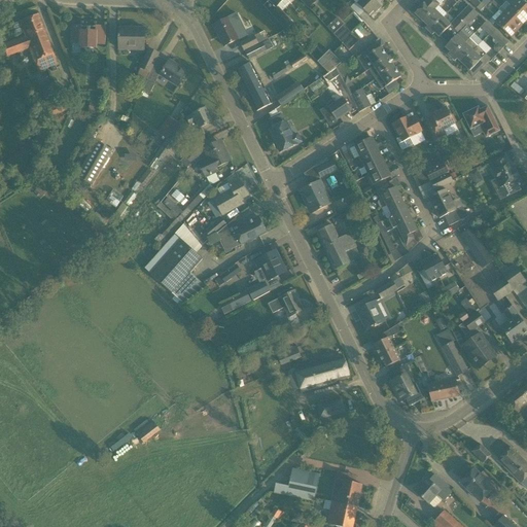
[(257,0),(252,0),(251,2),(264,14),(269,10),(257,0)]
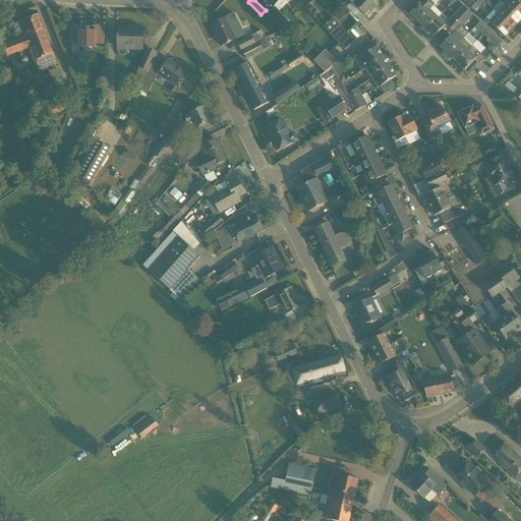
[(296,0),(305,9),(312,2),(310,0),(296,0)]
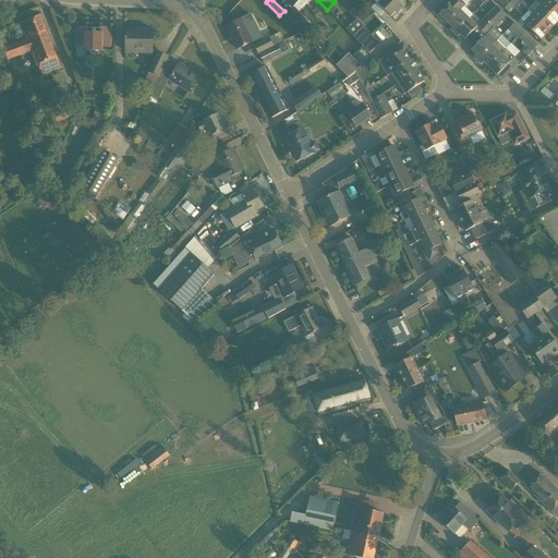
[(398,14),(401,10),(390,0),(383,0),(378,5),(391,17),(396,12),(398,14)]
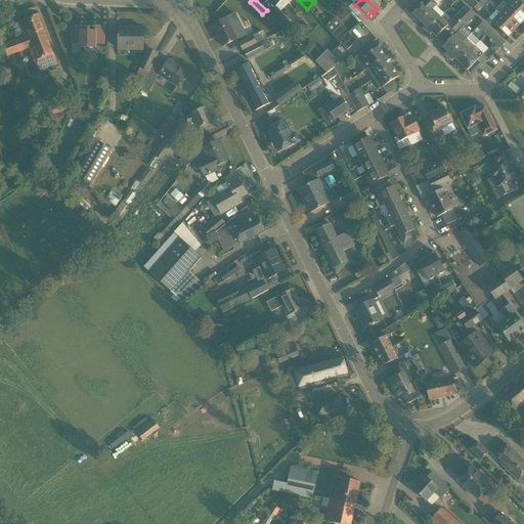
[(366,0),(377,9),(381,6),(379,4),(382,0),(366,0)]
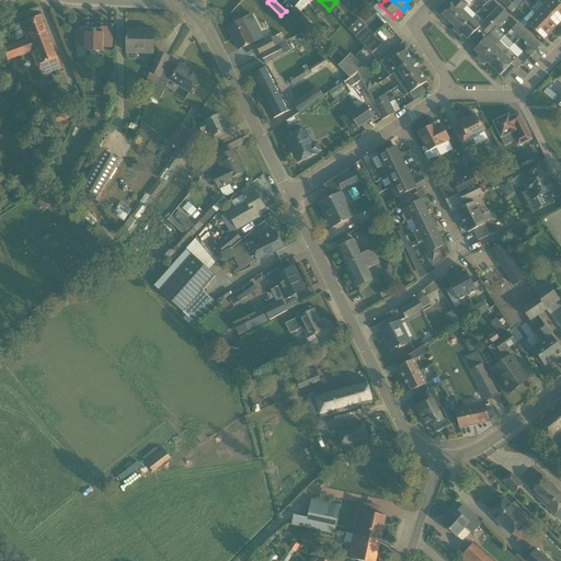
[(450,23),(467,7),(468,6),(461,0),(446,0),(442,6),(447,10),(442,15),(450,23)]
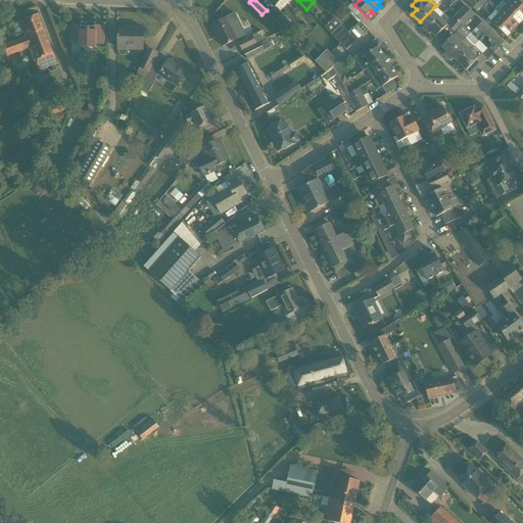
[(480,0),(472,8),(476,12),(486,2),(484,0),(480,0)]
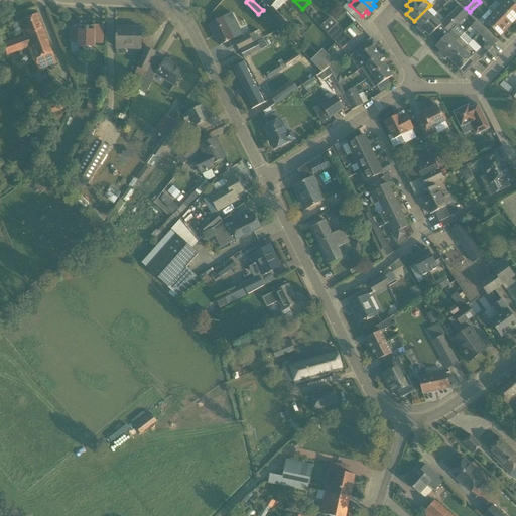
[(514,20),(515,17),(515,6),(509,0),(497,0),(496,2),(500,6),(514,20)]
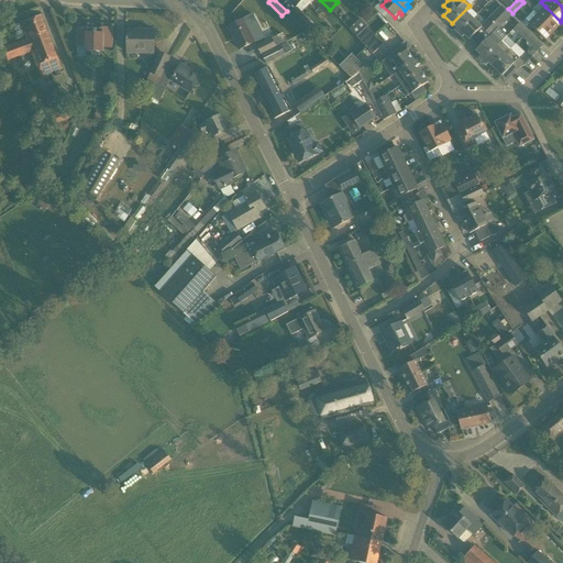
[(459,34),(473,20),(476,15),(468,7),(452,23),(456,29),(454,31),(459,34)]
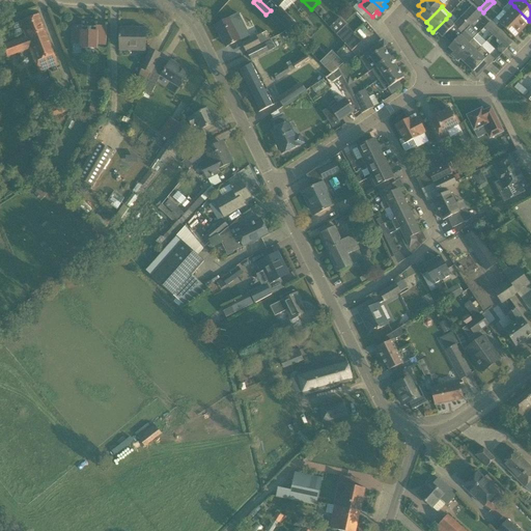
[(454,26),(457,30),(476,10),(472,6),(454,26)]
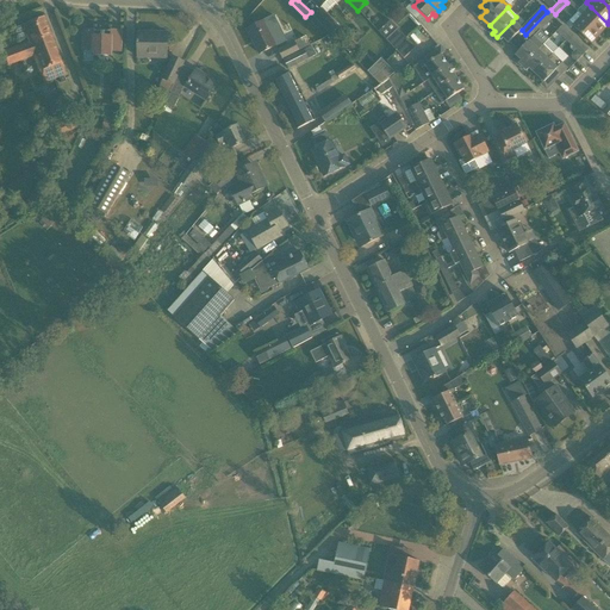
[(591,7),(582,17),(599,35),(607,27),(605,26),(608,24),(591,7)]
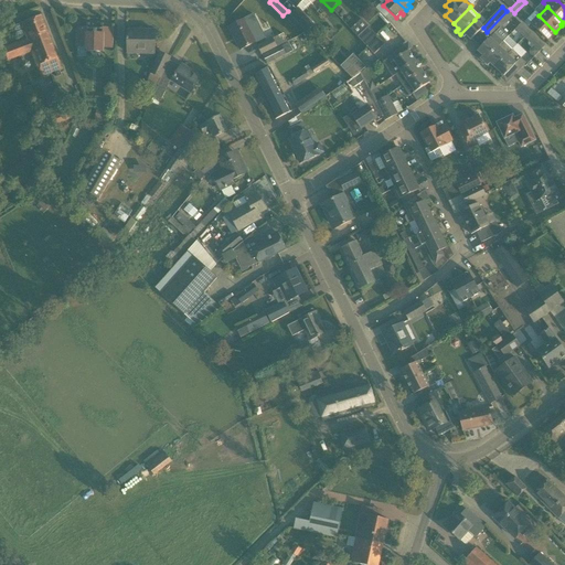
[(315,25),(299,9),(291,17),(306,33),(315,25)]
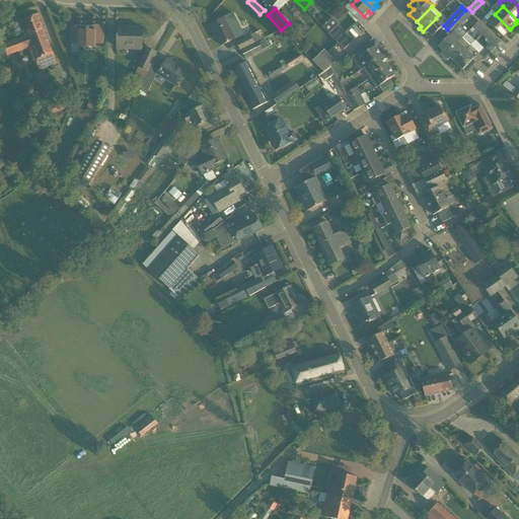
[(444,57),(462,38),(454,30),(469,14),(465,10),(447,29),(452,33),(439,47),(443,52),(441,54),(444,57)]
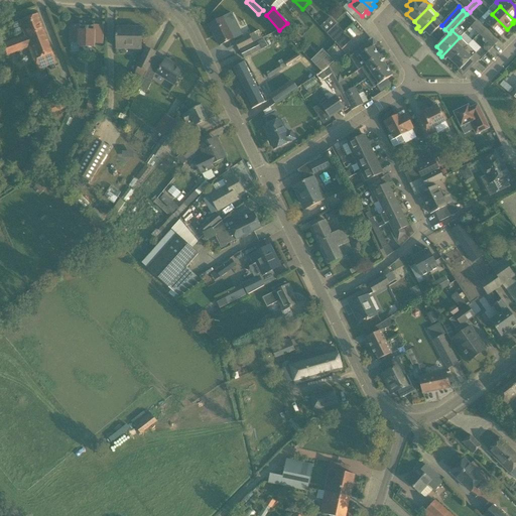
[(223,18),(209,25),(220,45),(229,41),(232,39),(243,34),(233,13),(223,18)]
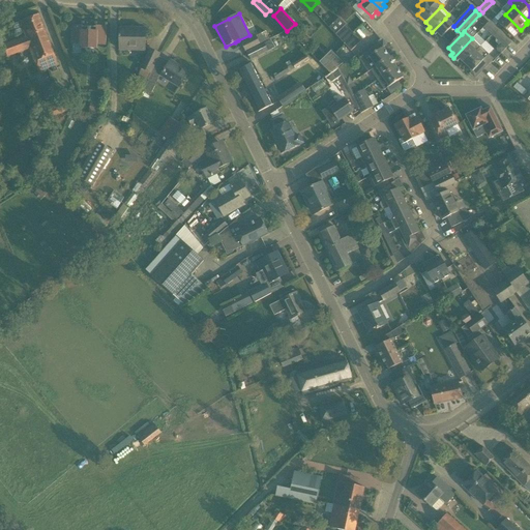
[(19,23),(11,25),(16,35),(23,32),(24,37),(0,46),(4,57),(29,48),(38,72),(57,65),(37,15),(19,22),(19,23)]
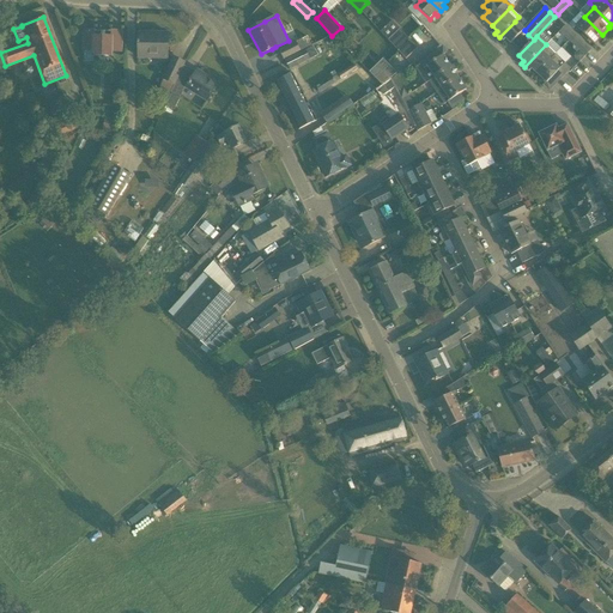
[(596,41),(602,35),(584,17),(576,26),(593,43),(595,40),(596,41)]
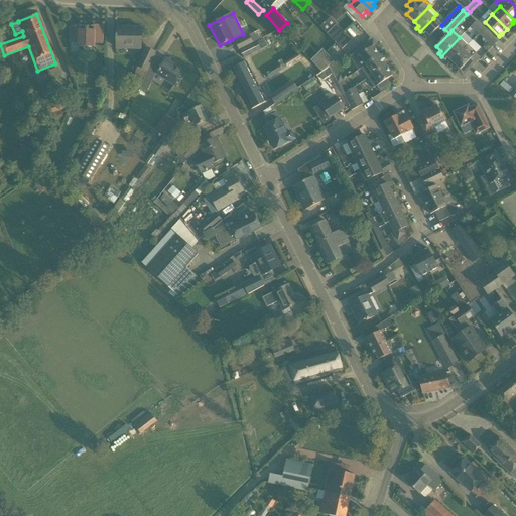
[(335,42),(345,33),(330,18),(320,27),(335,42)]
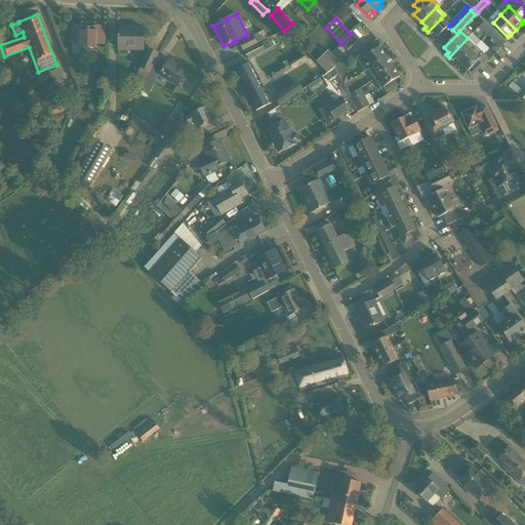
[(438,38),(449,26),(441,18),(428,32),(431,35),(433,33),(438,38)]
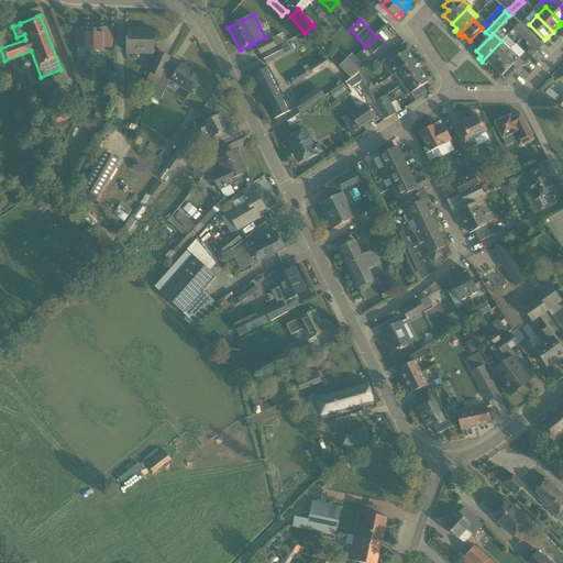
[(519,24),(515,29),(538,52),(542,46),(519,24)]
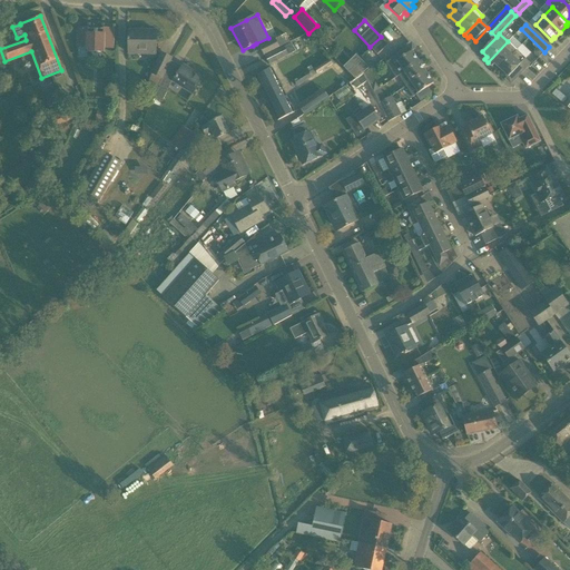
[(87,58),(87,52),(104,52),(104,35),(88,35),(88,29),(78,29),(78,58),(87,58)]
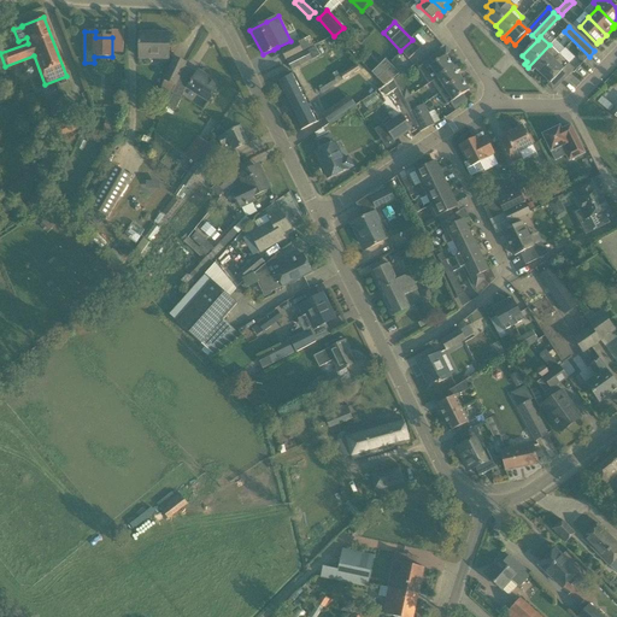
[(169,60),(169,34),(158,33),(158,36),(140,36),(140,57),(157,57),(157,60),(169,60)]
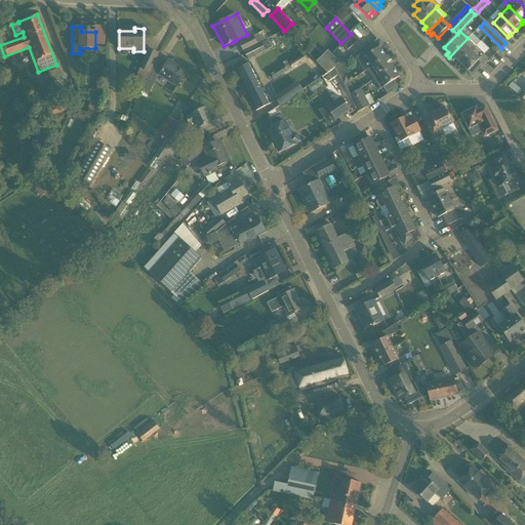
[(264,32),(239,43),(243,51),(267,39),(264,32)]
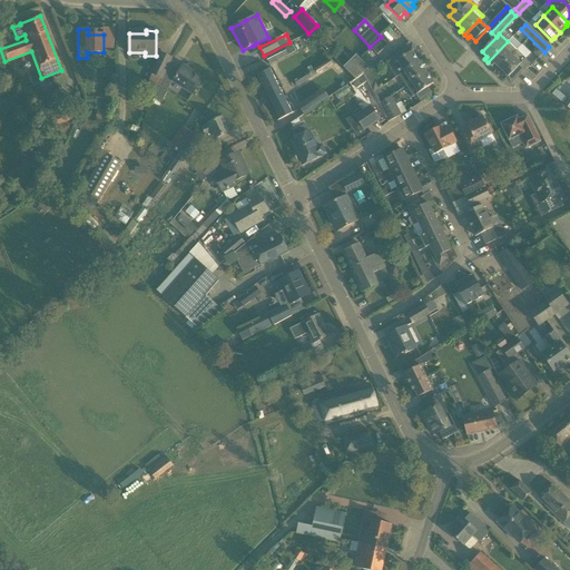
[(381,37),(370,47),(377,55),(389,45),(381,37)]
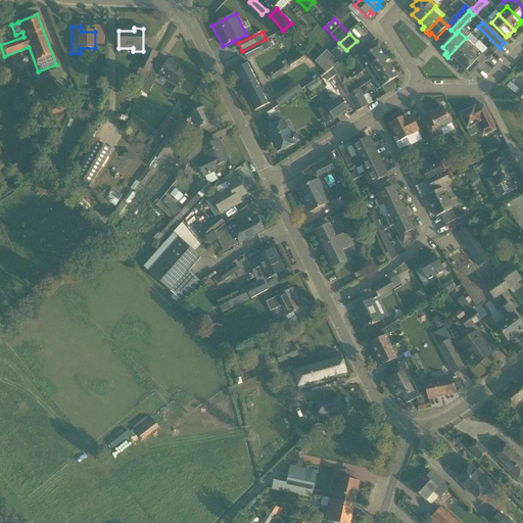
[(467,39),(466,38),(447,57),(452,61),(454,59),(458,62),(473,46),(466,39),(467,39)]
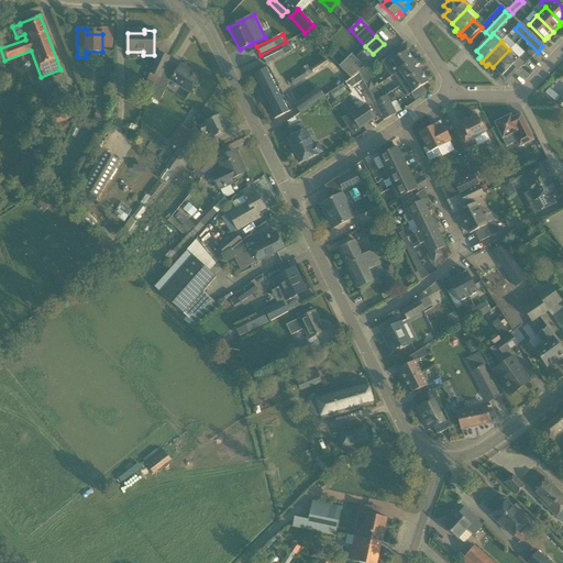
[(288,43),(262,56),(265,64),(291,51),(288,43)]
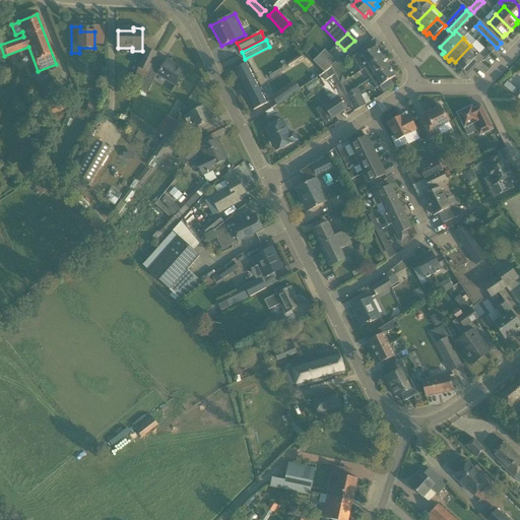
[(361,71),(364,69),(382,57),(376,47),(371,51),(367,46),(356,53),(358,55),(352,58),(361,71)]
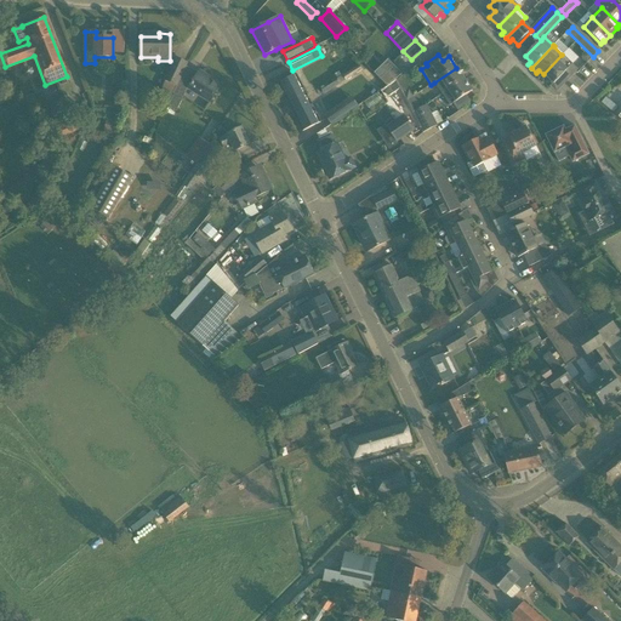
[(571,63),(562,55),(543,74),(553,84),(559,78),(564,84),(576,72),(569,66),(571,63)]
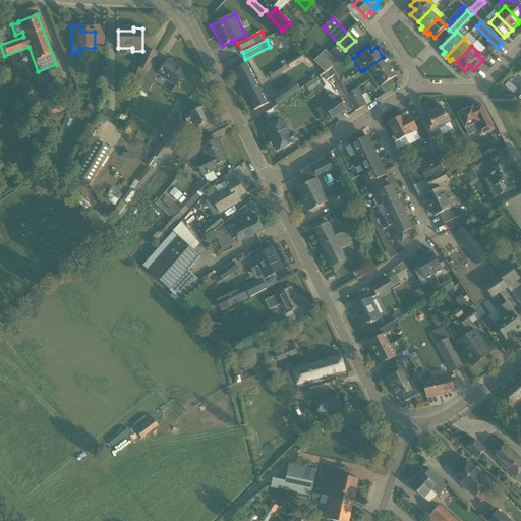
[(141,90),(152,66),(157,56),(156,56),(157,54),(148,50),(138,72),(135,87),(141,90)]
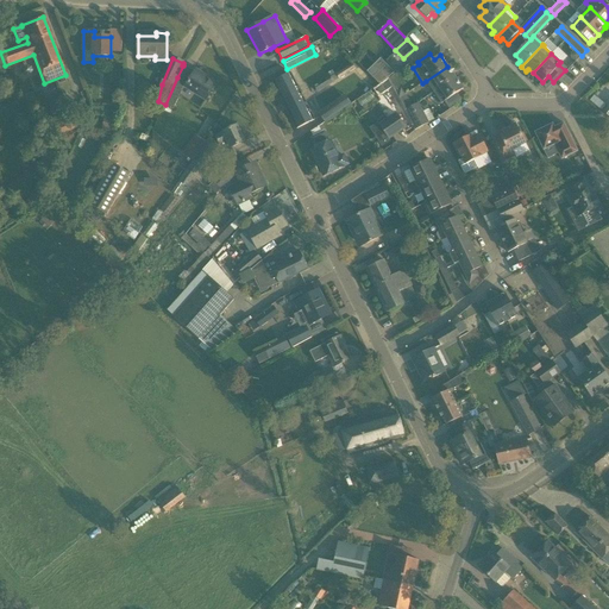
[(380,60),(368,73),(380,85),(382,82),(394,74),(380,60)]
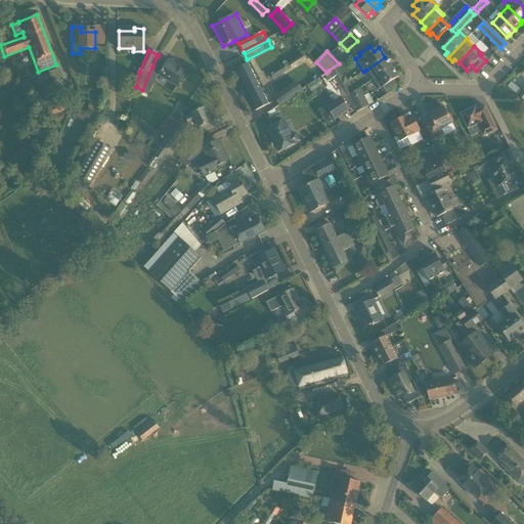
[(373,80),(374,81),(378,78),(392,68),(388,61),(391,59),(388,55),(385,57),(366,70),(373,80)]
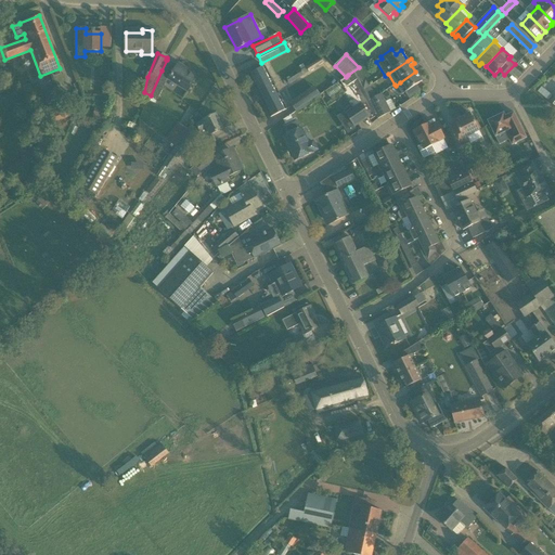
[(326,62),(323,65),(338,80),(341,77),(326,62)]
